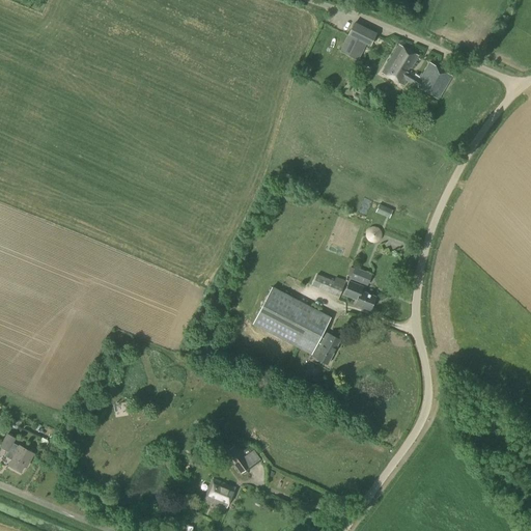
[(361,54),(366,45),(370,48),(375,36),(353,25),(347,35),(348,36),(344,46),(361,54)]
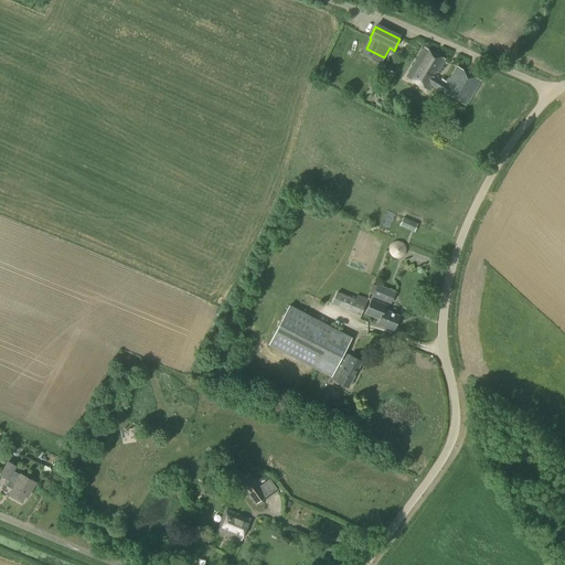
[(447,85),(435,78),(445,61),(424,49),(406,78),(428,92),(432,87),(466,107),(480,82),(457,68),(447,85)]
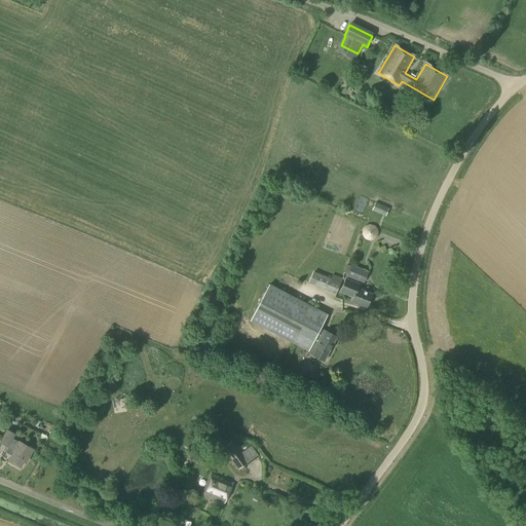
[(385,217),(388,209),(375,202),(372,211),(385,217)]
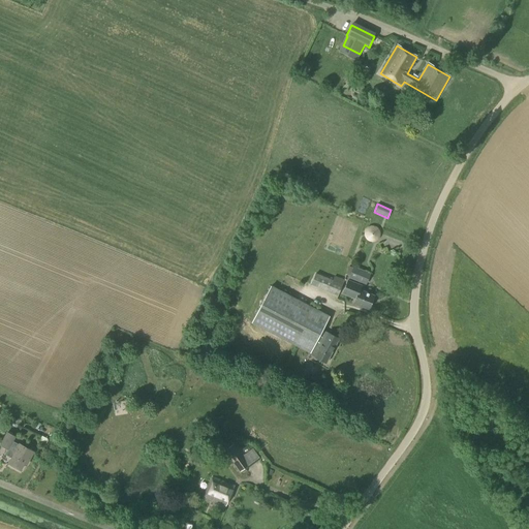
[(352,268),(349,267),(345,275),(349,276),(348,278),(366,285),(371,274),(353,267),(352,268)]
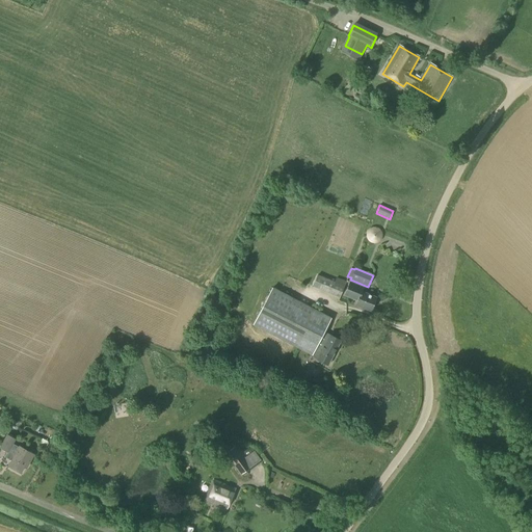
[(335,283),(322,277),(318,289),(339,297),(345,282),(336,277),(335,283)]
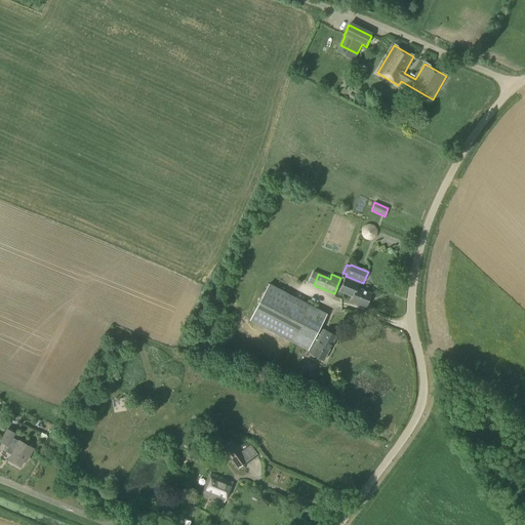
[(366,307),(371,294),(357,289),(359,283),(345,278),(338,292),(353,297),(351,301),(366,307)]
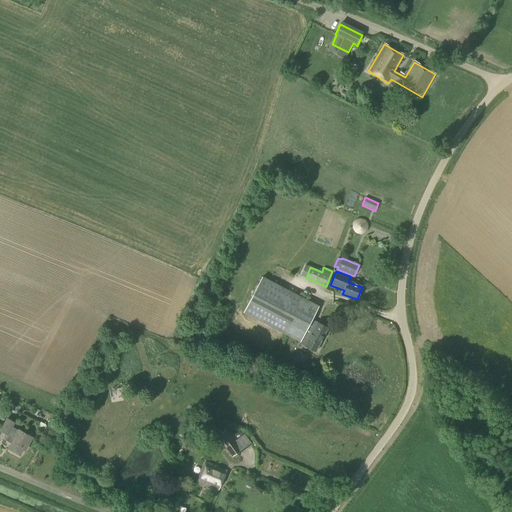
[(315,325),(309,322),(317,306),(261,278),(244,313),(300,342),(299,344),(315,352),(327,328),(316,323),(315,325)]
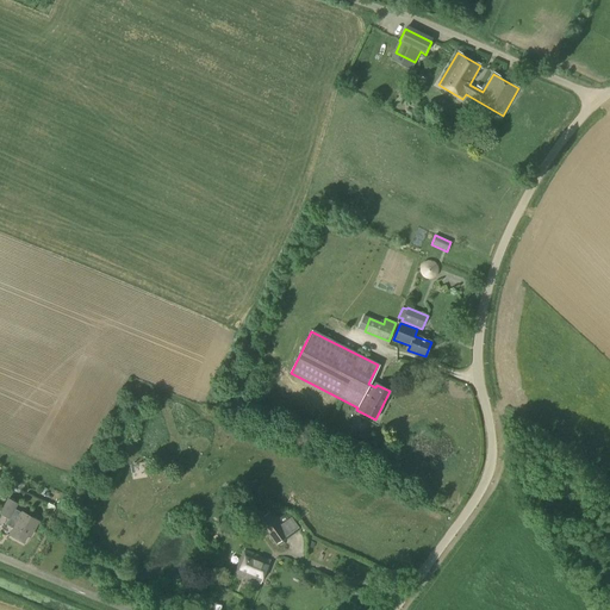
[(33,534),(39,522),(14,509),(17,504),(8,499),(1,515),(8,520),(6,526),(13,529),(11,535),(24,543),(30,531),(33,534)]
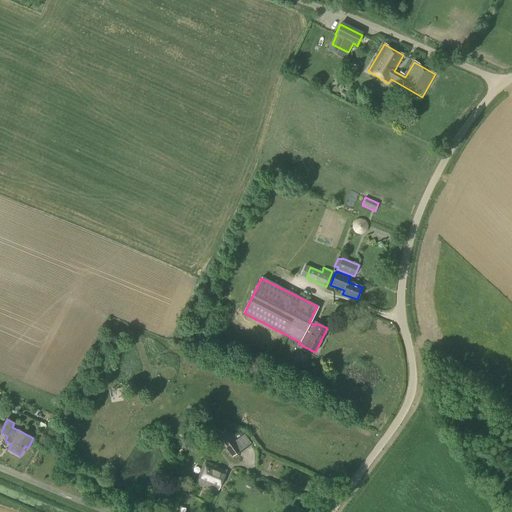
[(232,458),(243,451),(228,429),(217,436),(232,458)]
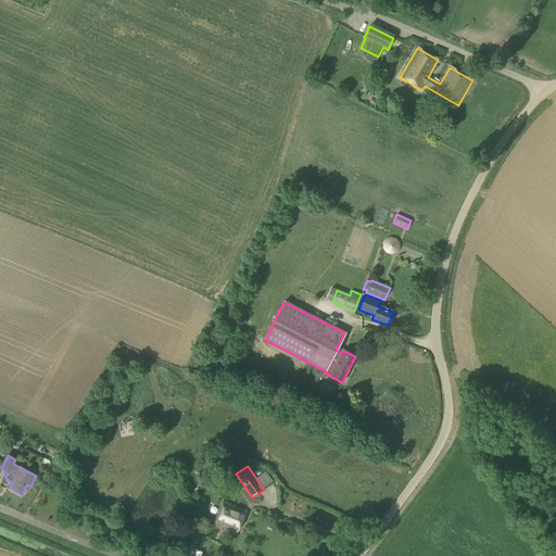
[(237,533),(245,512),(223,502),(213,522),(237,533)]
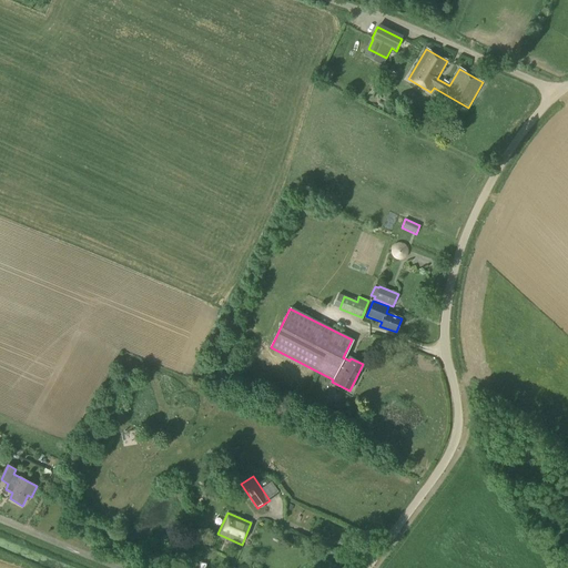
All buildings are outlined.
